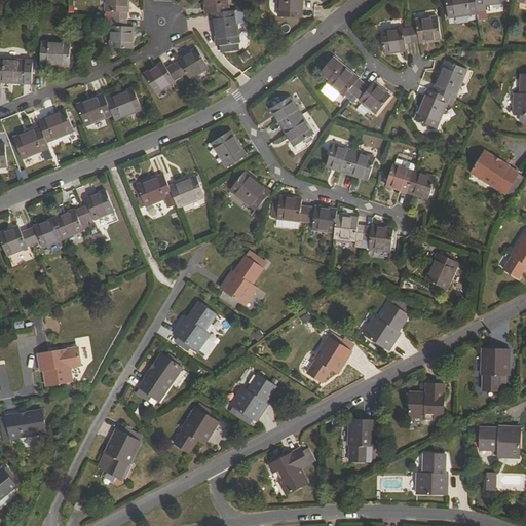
[(129,13),(129,0),(106,0),(106,12),(114,12),(113,20),(127,20),(127,13),(129,13)]
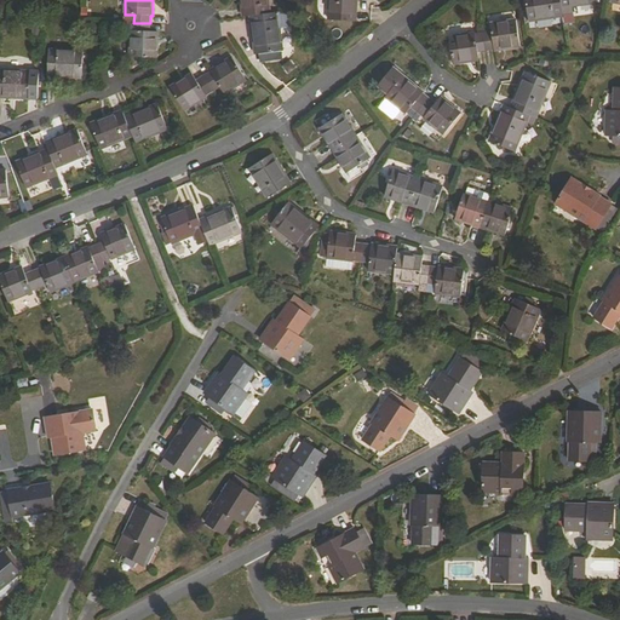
[(251,16),(270,13),(268,0),(241,0),(244,17),(251,16)]
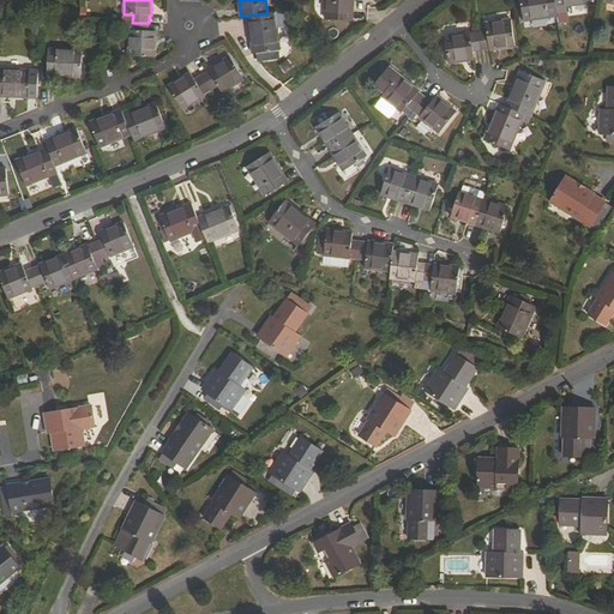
[(353,0),(326,0),(325,19),(351,22),(353,0)]
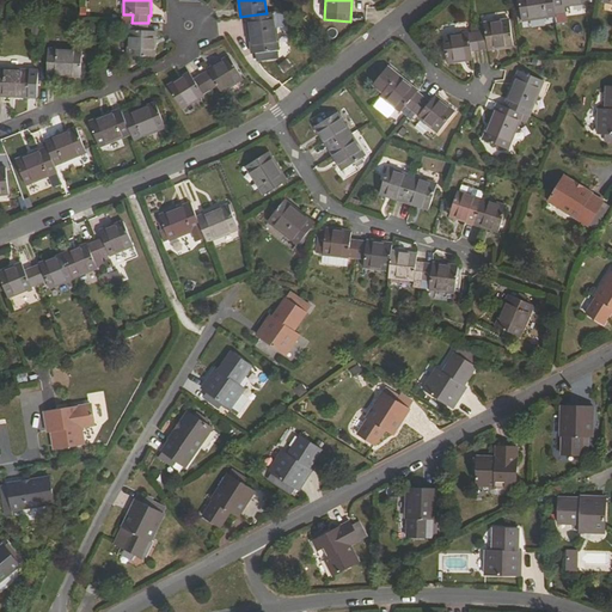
[(554,0),(519,0),(522,22),(556,17),(555,8),(554,0)]
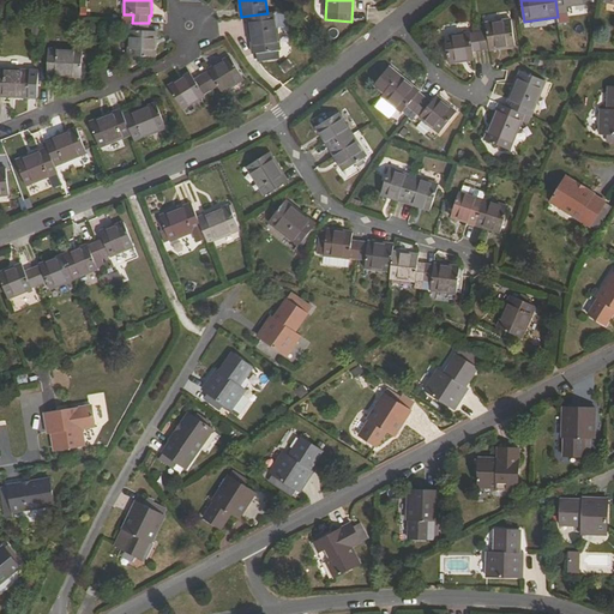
[(268,13),(248,16),(253,54),(258,54),(259,61),(274,60),(274,52),(280,52),(275,12),(268,13)]
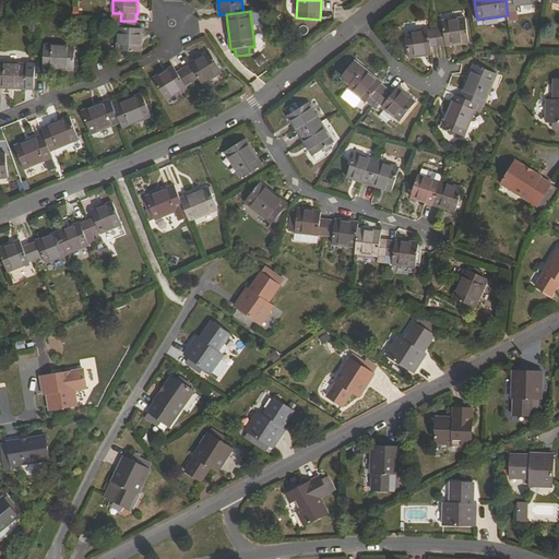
[(465,19),(443,22),(443,28),(437,30),(439,45),(445,44),(447,46),(468,43),(465,19)]
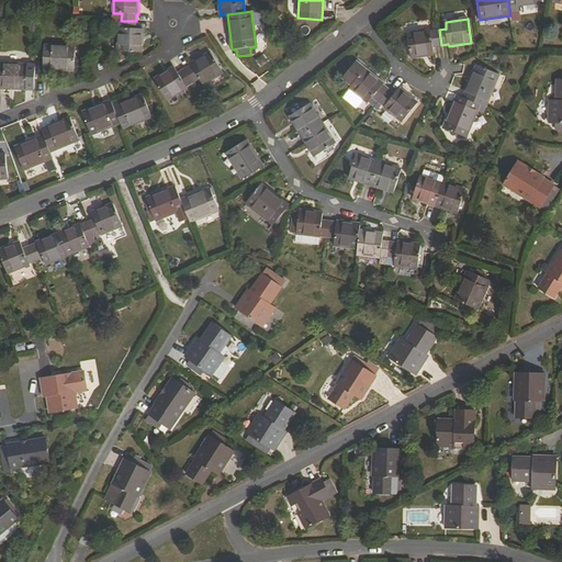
[(135,30),(136,21),(121,21),(121,29),(119,29),(117,52),(143,53),(143,30),(135,30)]
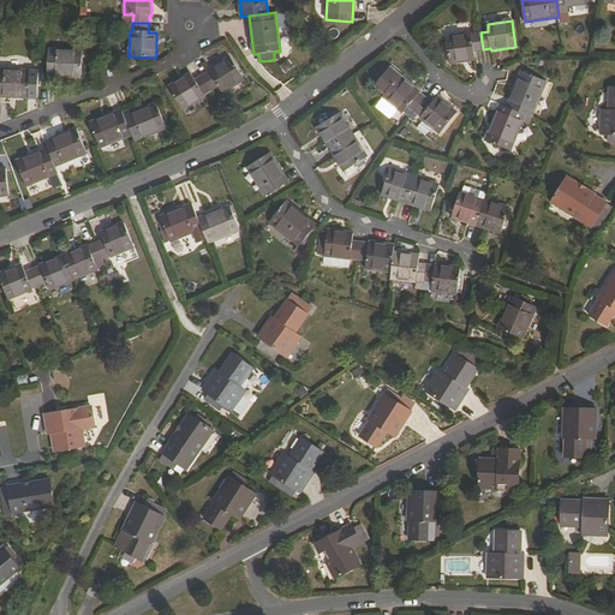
[(471,33),(447,36),(451,65),(476,60),(475,51),(483,49),(481,33),(471,34),(471,33)]
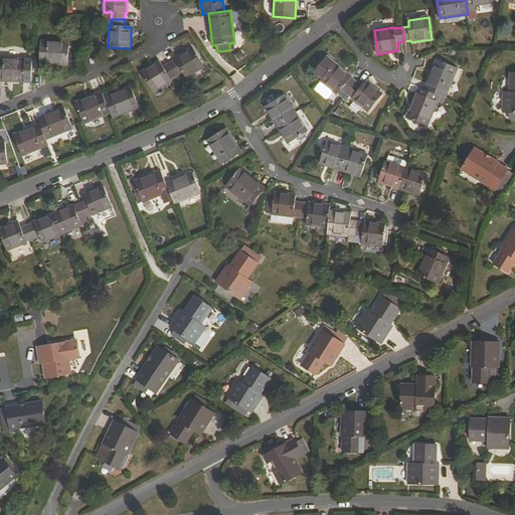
[(69,43),(41,41),(40,64),(68,65),(69,43)]
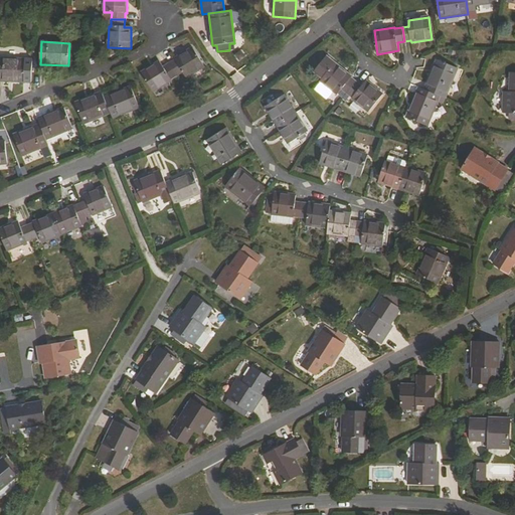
[(169,64),(177,76),(183,72),(187,78),(205,67),(193,48),(175,59),(175,60),(169,64)]
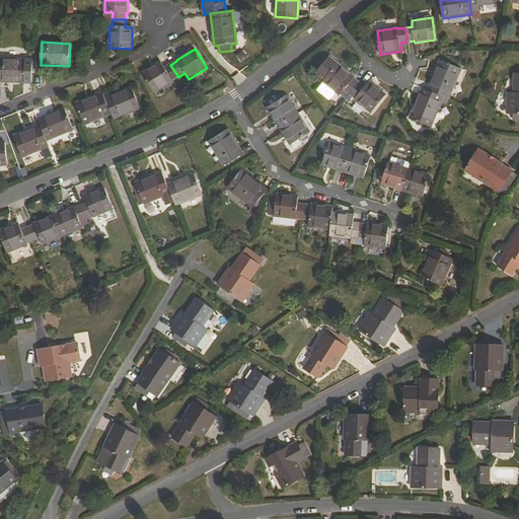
[(24,61),(0,59),(0,81),(23,83),(23,84),(31,84),(32,61),(25,60),(24,61)]
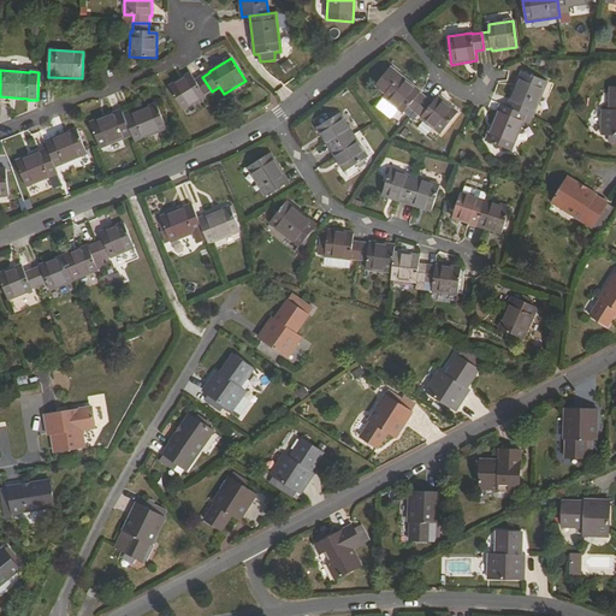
[(522,72),(508,107),(526,114),(533,117),(548,82),(522,72)]
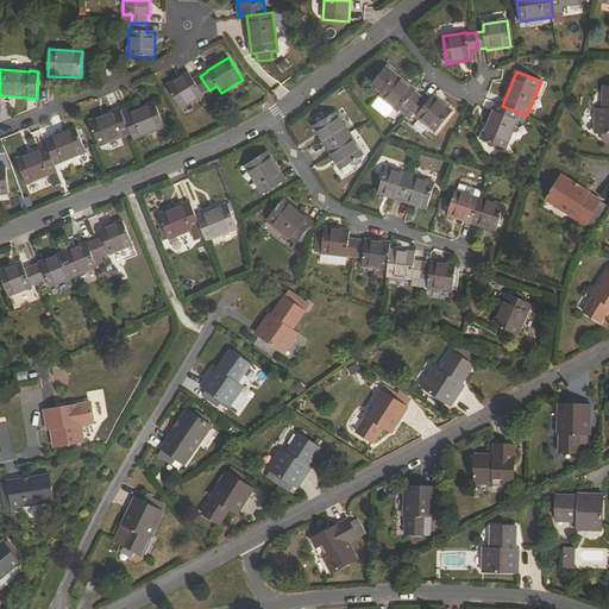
[(202,94),(209,90),(200,76),(194,80),(188,73),(167,87),(182,110),(203,96),(202,94)]
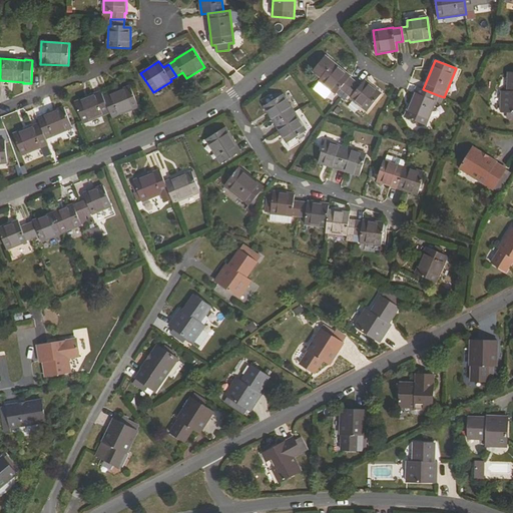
[(355,81),(350,77),(350,76),(334,63),(319,80),(336,94),(341,88),(346,92),(355,81)]
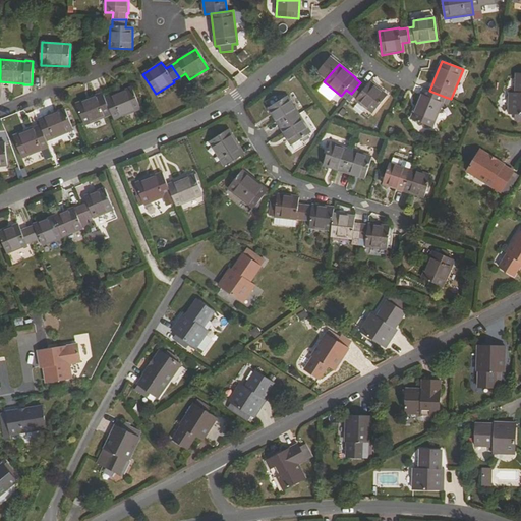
[(509,94),(509,114),(520,114),(520,75),(518,75),(517,94),(509,94)]
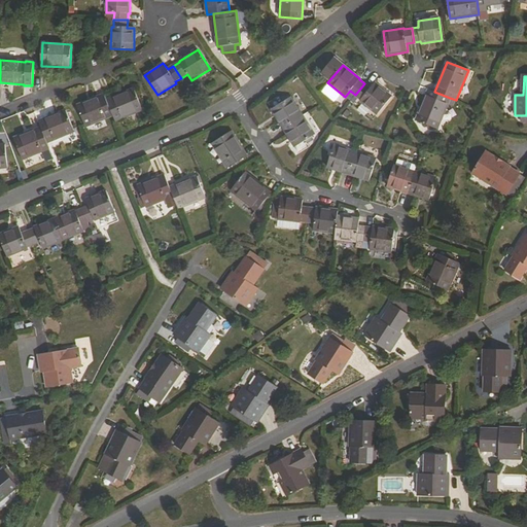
[(360,101),(377,114),(392,96),(376,82),(370,88),(364,83),(355,95),(360,99),(360,101)]
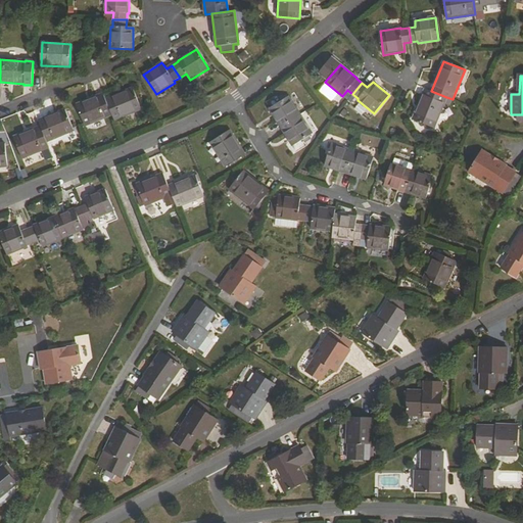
[(133,88),(106,99),(112,115),(115,121),(142,109),(133,88)]
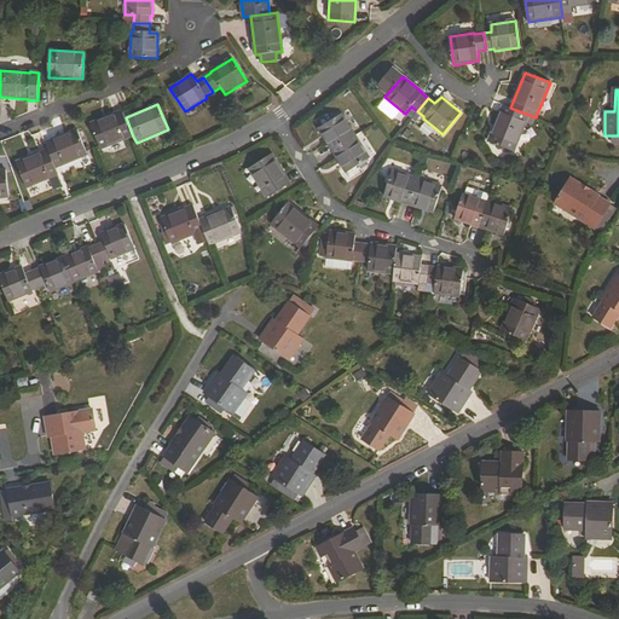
[(510,108),(503,104),(489,140),(514,151),(528,115),(510,108)]
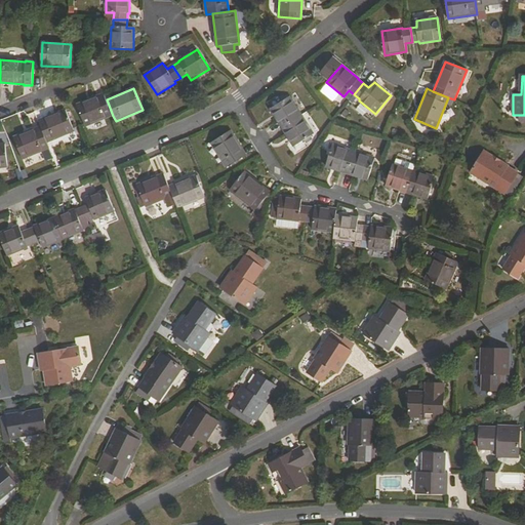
[(86,127),(113,116),(107,99),(105,94),(77,106),(86,127)]
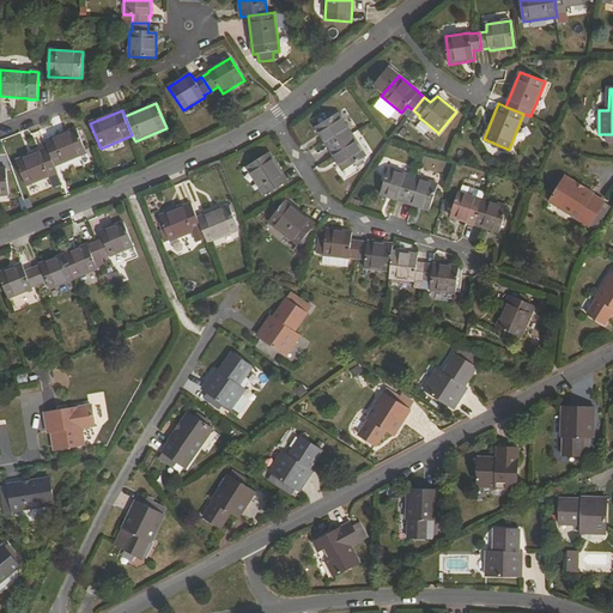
[(315,128),(329,150),(351,137),(338,115),(315,128)]
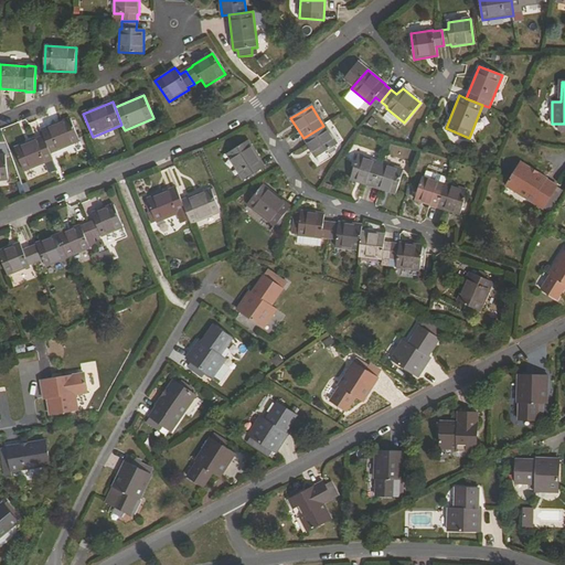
[(43,136),(51,153),(80,141),(71,119),(41,131),(43,136)]
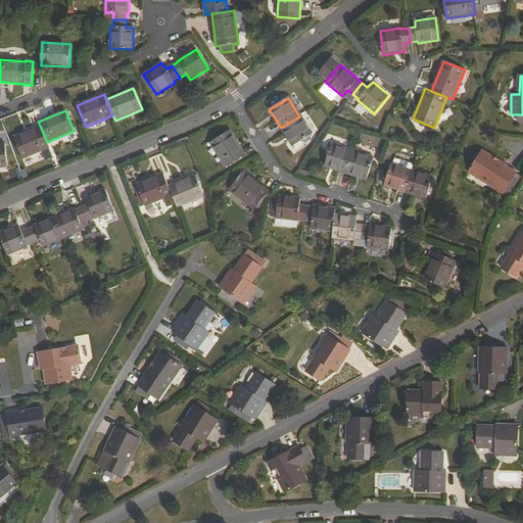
[(292,146),(312,134),(299,116),(281,128),(292,146)]
